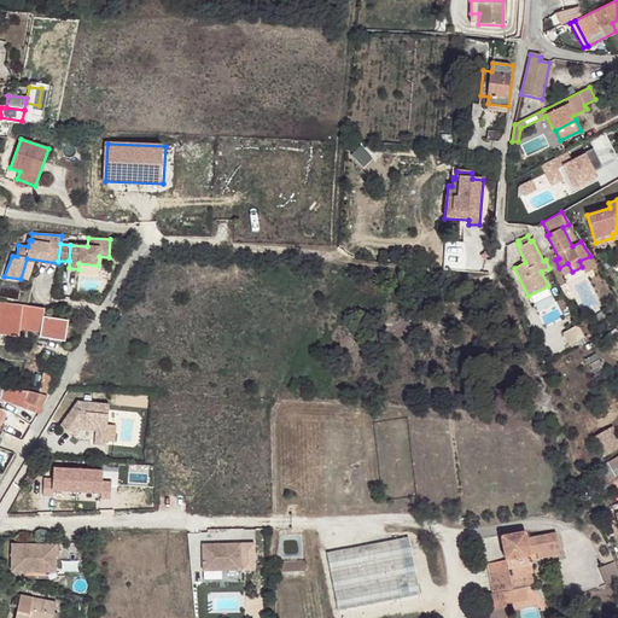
[(590,256),(579,261),(582,267),(586,274),(598,267),(590,256)]
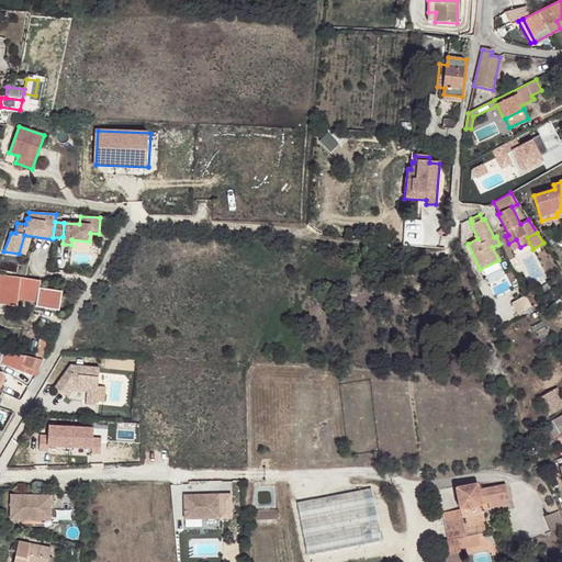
[(498,260),(481,269),(485,278),(503,270),(498,260)]
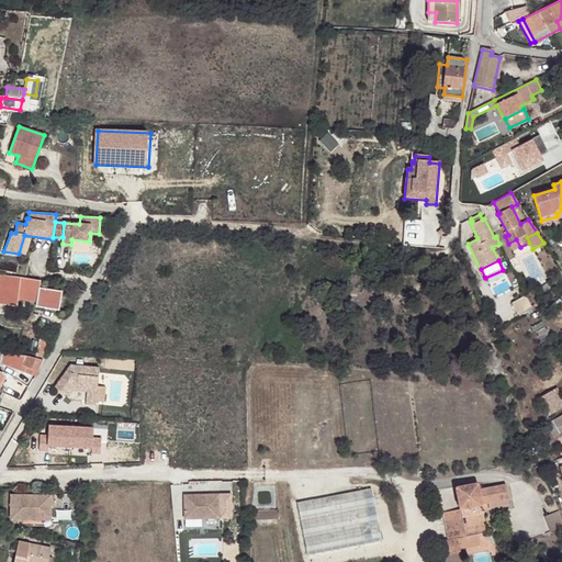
[(20,278),(0,276),(0,303),(17,305),(18,299),(19,290),(38,293),(40,282),(20,278)]
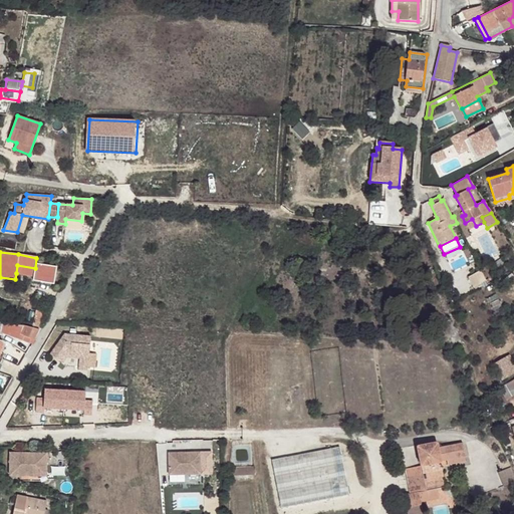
[(33,276),(35,268),(17,265),(16,273),(33,276)]
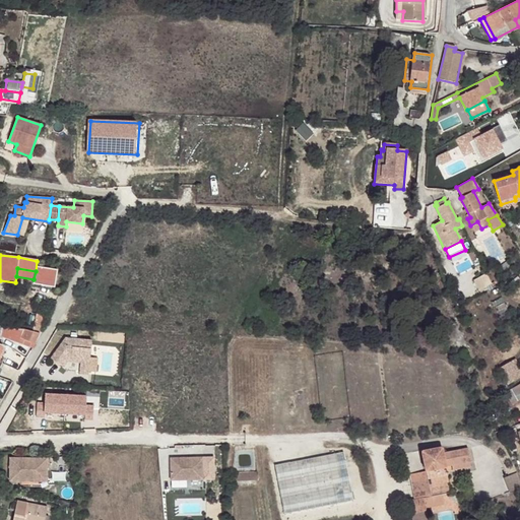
[(492,283),(485,273),(473,279),(479,290),(486,286),(492,283)]
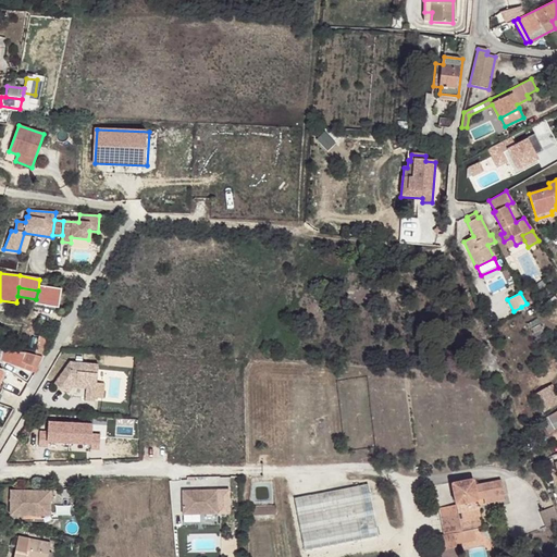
[(49,336),(39,334),(38,341),(35,339),(34,344),(37,345),(36,351),(45,355),(49,336)]
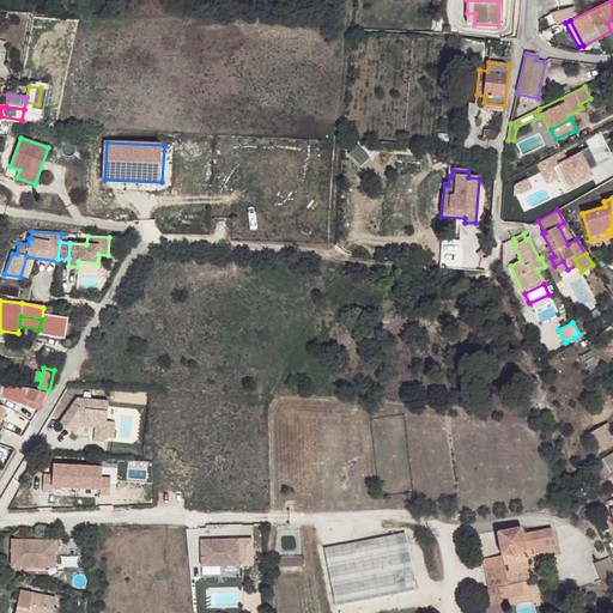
[(41,408),(47,392),(38,390),(38,393),(32,392),(2,388),(1,400),(35,412),(37,407),(41,408)]
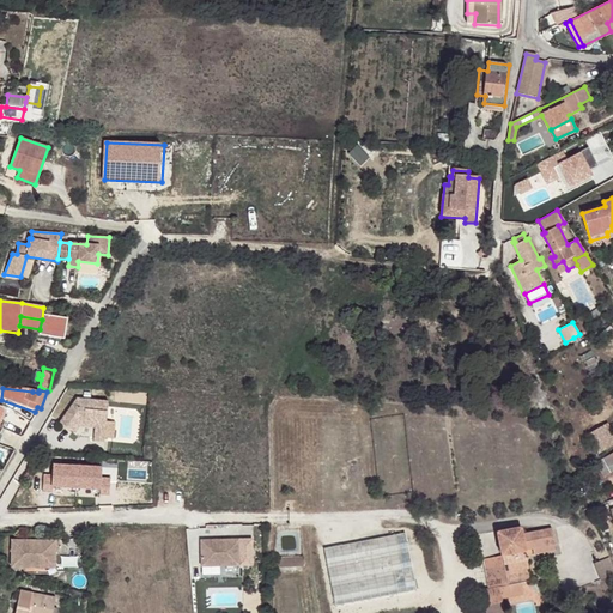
[(77,398),(60,422),(73,431),(78,424),(95,425),(93,441),(104,441),(108,401),(77,398)]
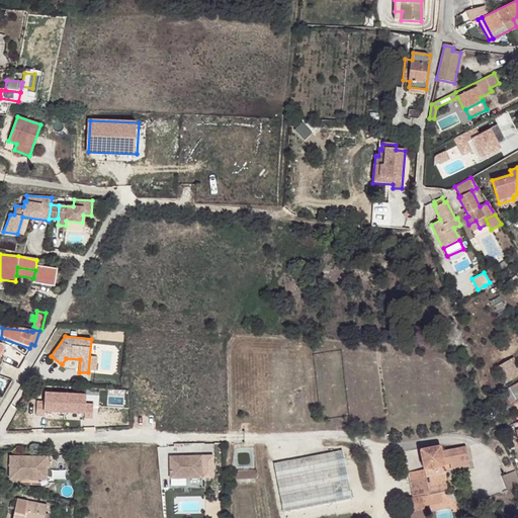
[(517,366),(513,358),(496,368),(505,385),(517,377),(517,366)]
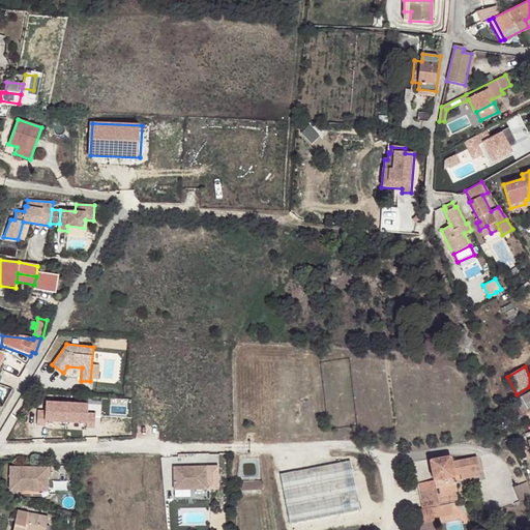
[(529,390),(514,400),(522,412),(529,407),(529,390)]
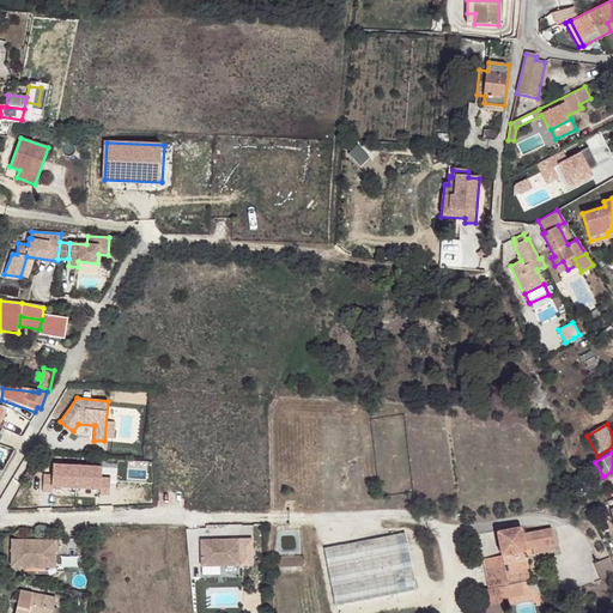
[(480,590),(484,605),(503,601),(502,599),(499,587),(522,582),(532,581),(526,550),(533,548),(554,545),(552,528),(522,533),(521,527),(497,532),(502,556),(484,559),(489,589),(480,590)]
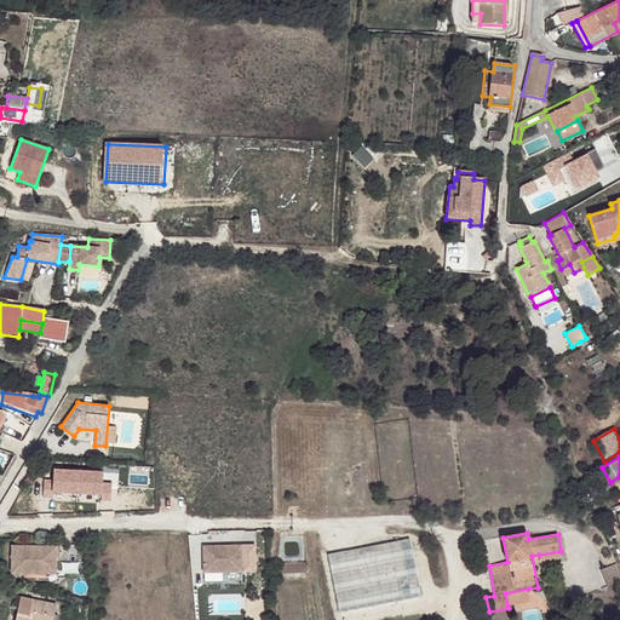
[(409,539),(327,555),(339,612),(422,596),(409,539)]
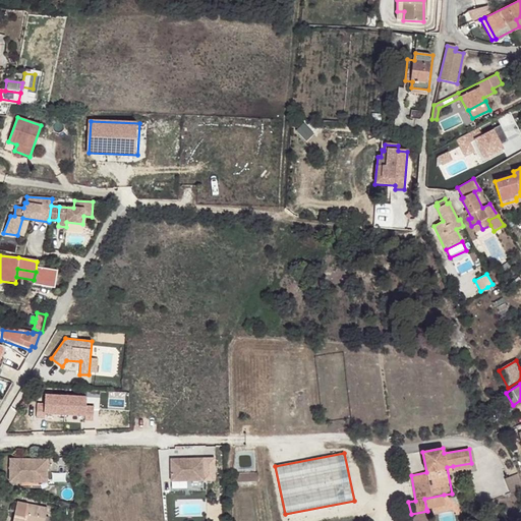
[(204,480),(203,458),(171,459),(171,481),(204,480)]
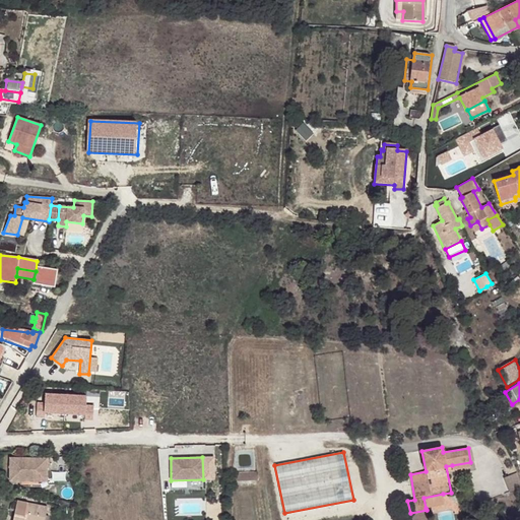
[(48,458),(10,458),(9,481),(47,481),(48,458)]
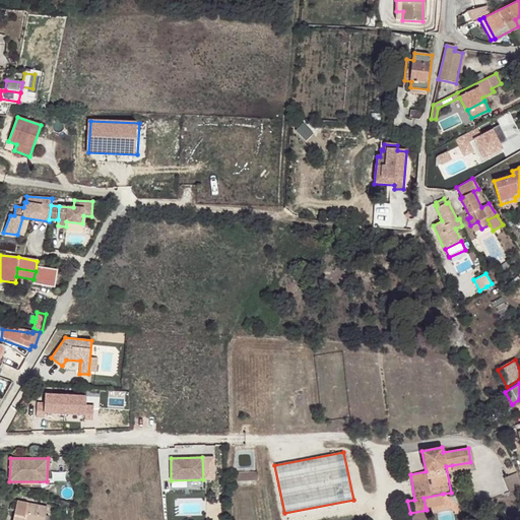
[(237,479),(245,479),(245,473),(248,472),(249,480),(257,480),(257,471),(237,472),(237,479)]
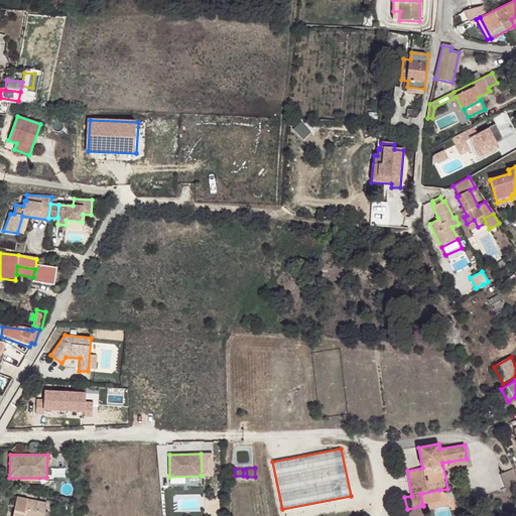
[(515,478),(512,469),(500,474),(506,488),(515,484),(515,478)]
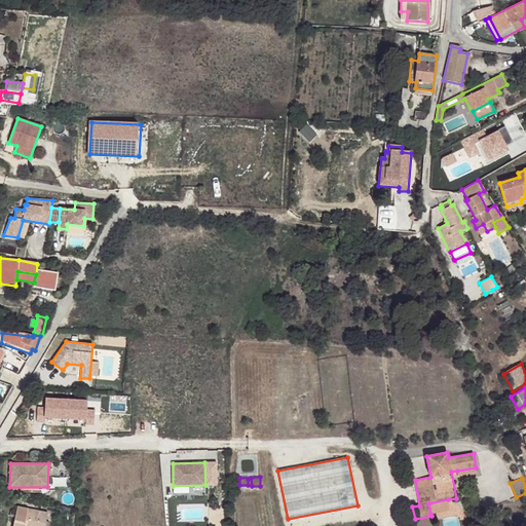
[(428,503),(430,514),(450,510),(448,499),(428,503)]
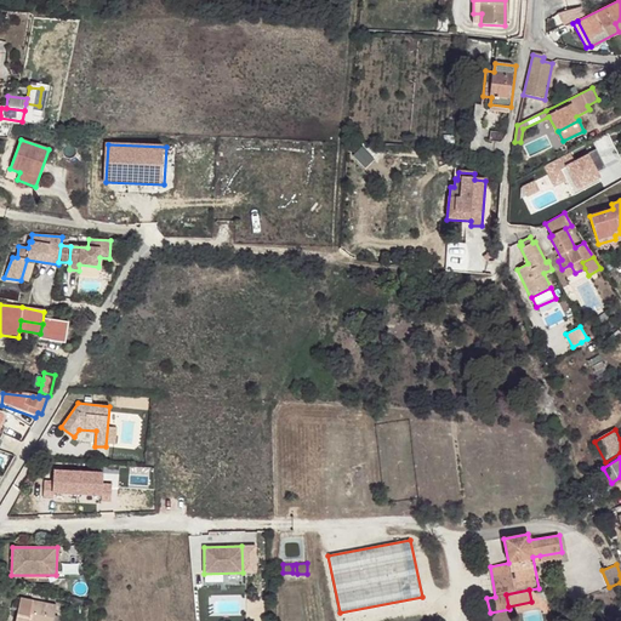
[(52,620),(56,605),(21,598),(16,620),(52,620)]
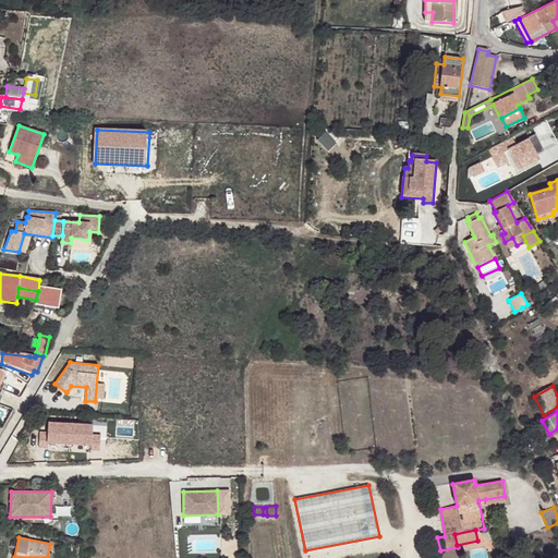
[(459,557),(458,547),(440,550),(440,557),(459,557)]
